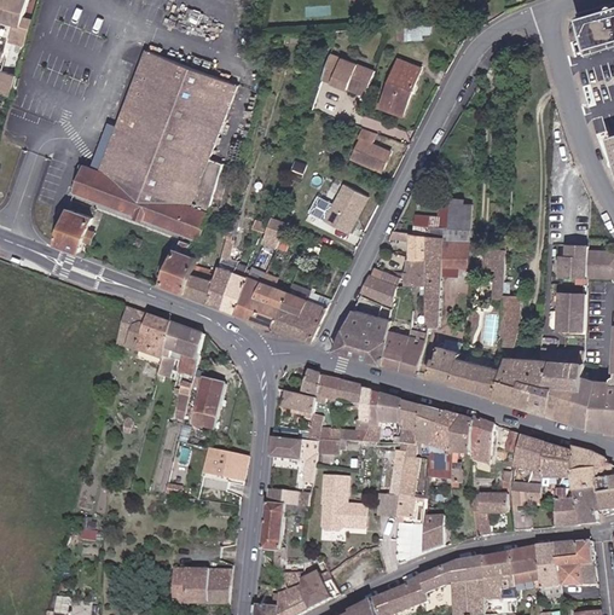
[(0,17),(10,21),(5,38),(21,42),(28,16),(18,13),(21,0),(0,0),(0,17)]
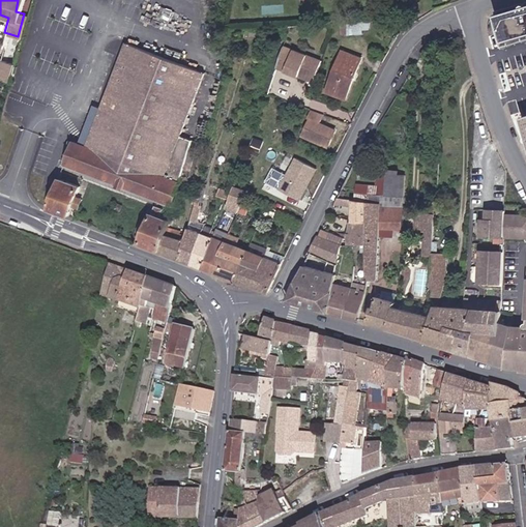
[(525,32),(525,0),(522,0),(484,11),(493,42),(525,32)]
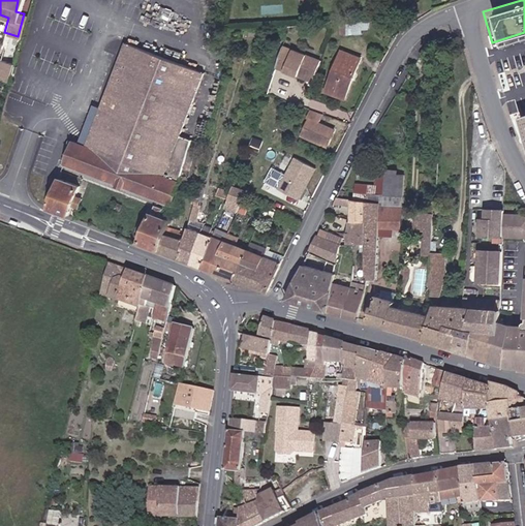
[(378,13),(340,17),(341,31),(349,30),(350,26),(358,26),(358,22),(379,20),(378,13)]
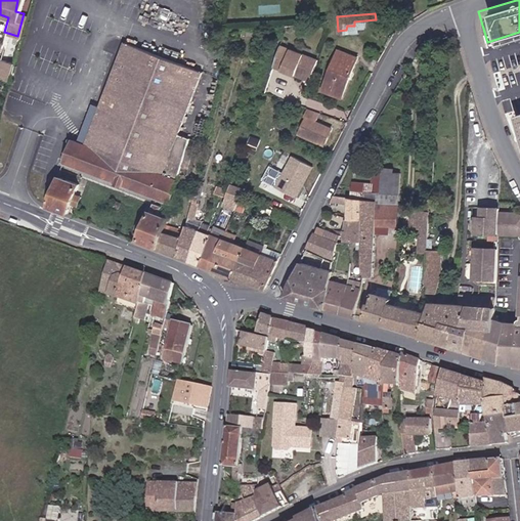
[(167,201),(186,136),(174,131),(198,70),(120,40),(96,100),(81,141),(75,138),(70,136),(60,160),(144,191),(149,194),(167,201)]
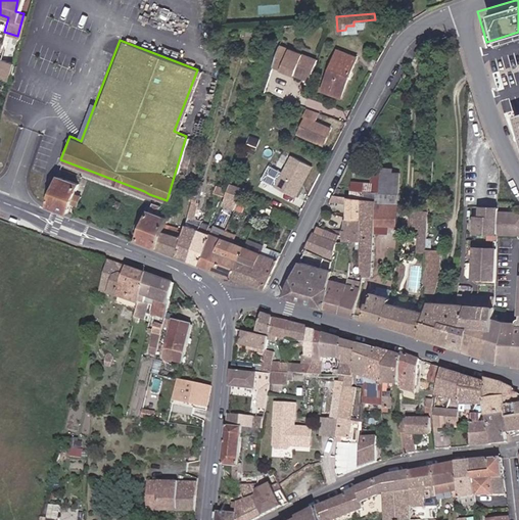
[(281,40),(273,60),(309,73),(317,53),(281,40)]
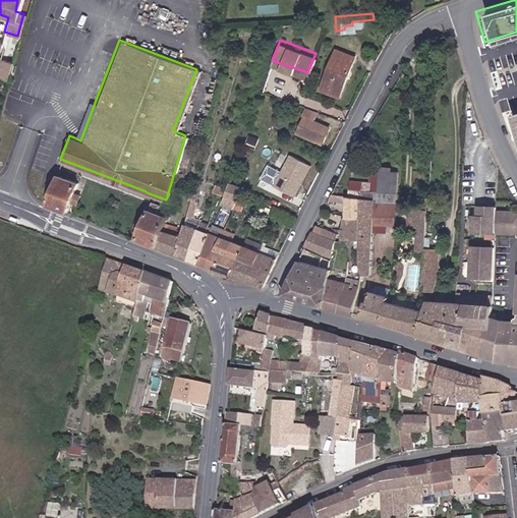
[(333,49),(318,91),(335,97),(350,56),(333,49)]
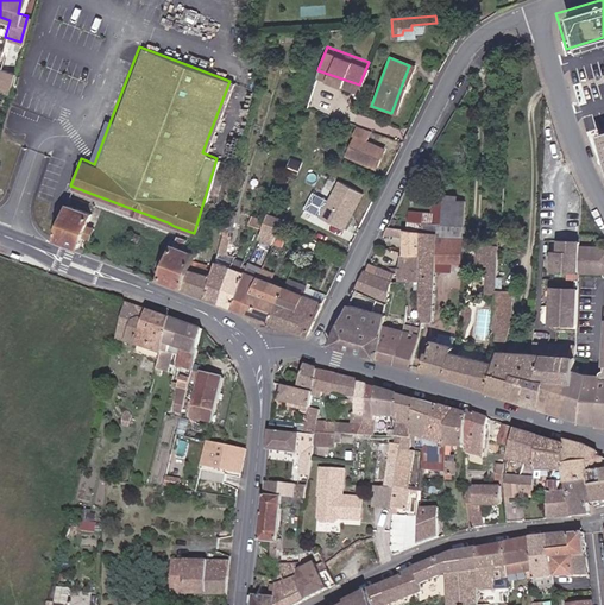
[(0,87),(7,89),(12,71),(0,68),(0,87)]
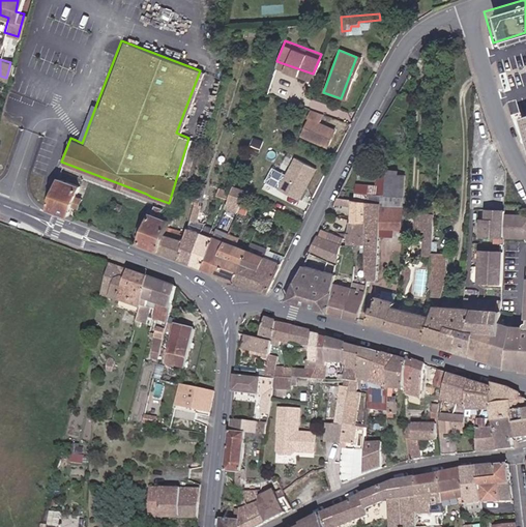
[(82,143),(97,101),(91,98),(76,140),(82,143)]
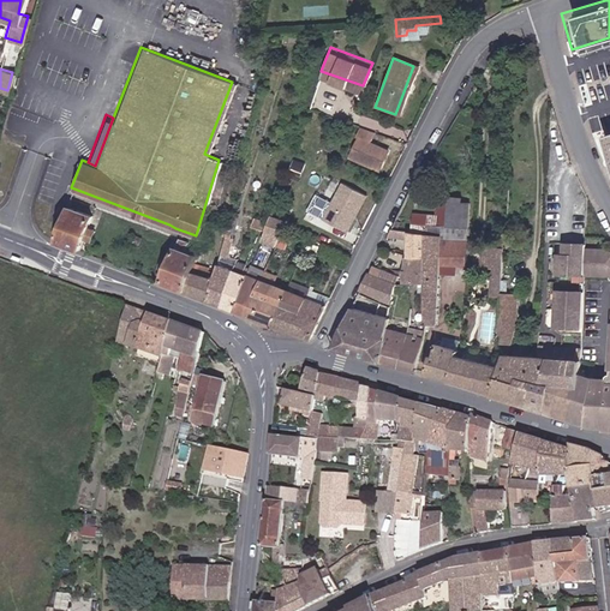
[(372,126),(359,120),(352,133),(353,135),(344,151),(374,167),(383,148),(366,138),(372,126)]
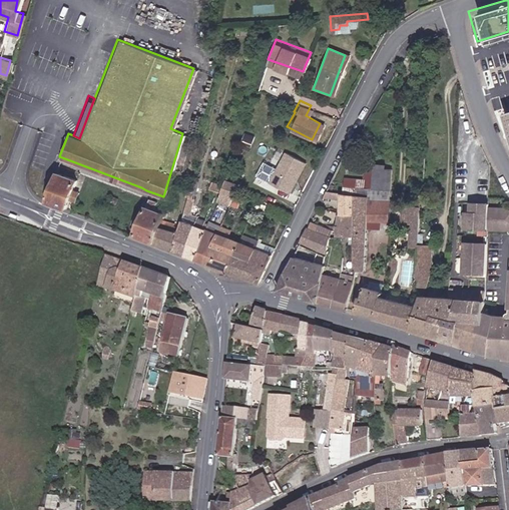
[(182,133),(166,191),(171,193),(187,135),(182,133)]
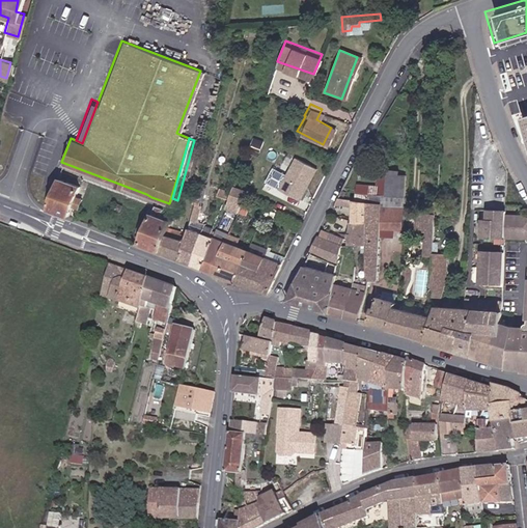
[(313,168),(293,157),(276,188),(297,199),(313,168)]
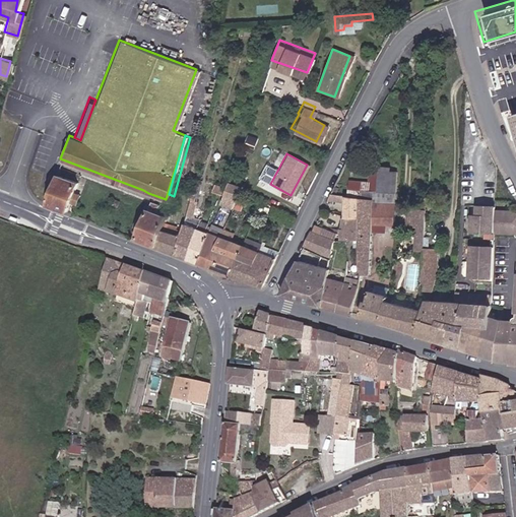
[(390,167),(376,167),(374,183),(372,182),(372,187),(379,187),(381,187),(390,188),(390,167)]
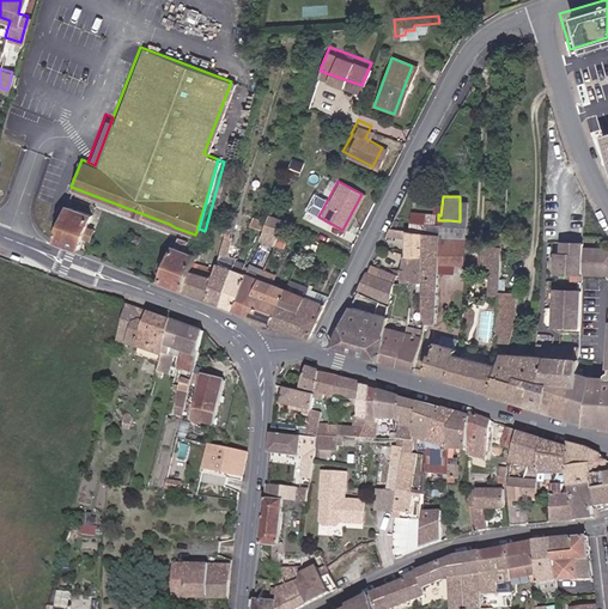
[(52,236),(76,245),(87,212),(64,202),(52,236)]
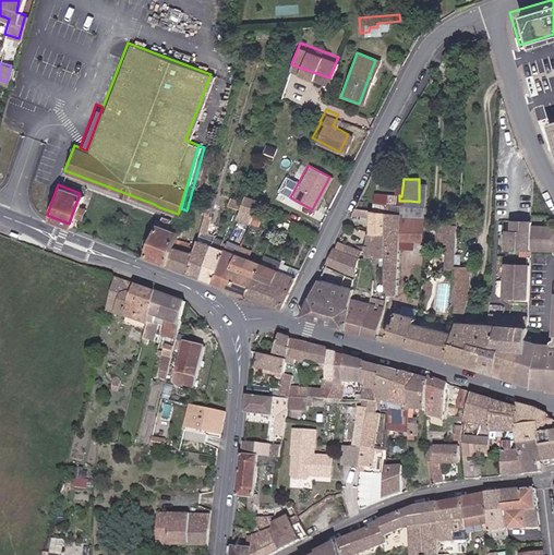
[(239,204),(237,212),(248,216),(251,210),(253,201),(242,196),(239,204)]
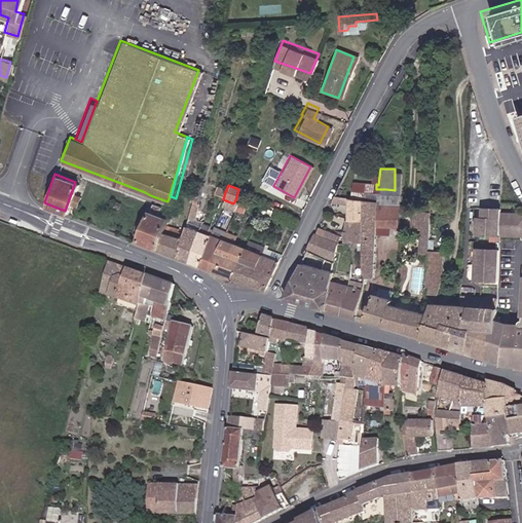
[(225,192),(214,188),(211,196),(223,199),(225,192)]
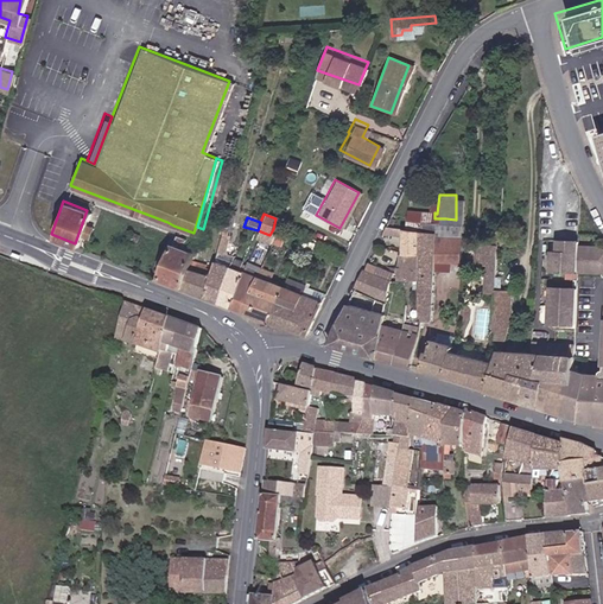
[(435,218),(421,217),(421,228),(416,227),(414,252),(414,278),(414,285),(430,286),(431,254),(456,255),(456,229),(443,229),(443,218),(435,218)]
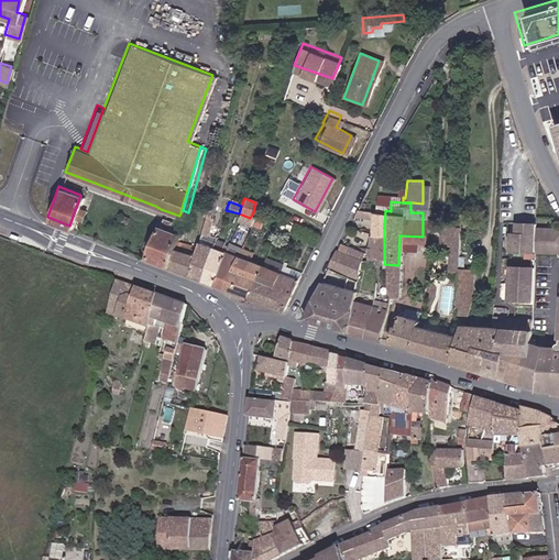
[(145,248),(161,209),(155,206),(140,244),(145,248)]
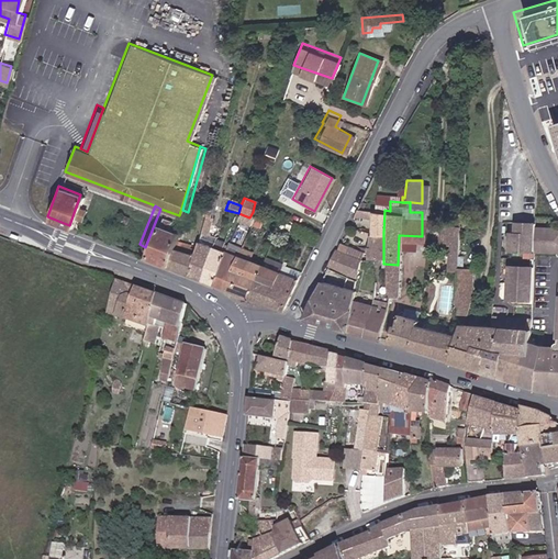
[(202,219),(198,234),(203,236),(212,209),(205,208),(203,214),(202,219)]
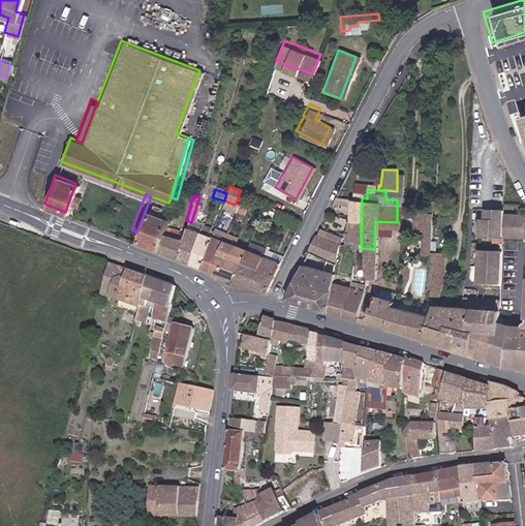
[(362,197),(334,196),(331,203),(346,204),(346,218),(361,219),(362,197)]
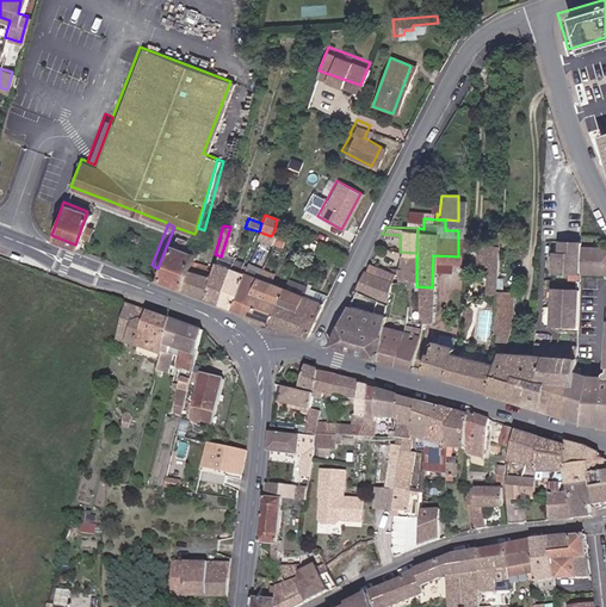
[(259,231),(254,242),(267,247),(271,236),(259,231)]
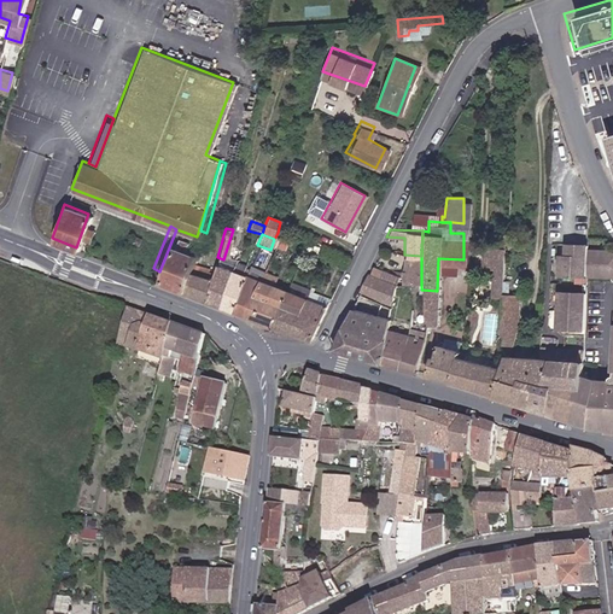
[(270,250),(262,270),(268,273),(279,241),(274,239),(270,250)]
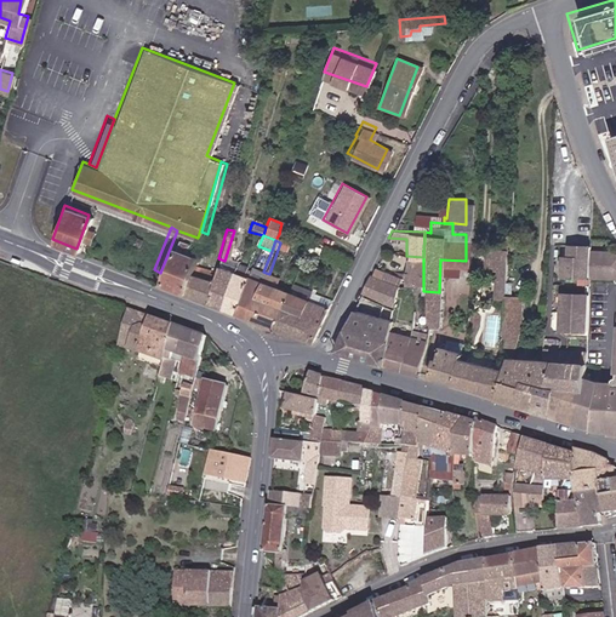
[(507,293),(508,244),(498,244),(498,249),(485,249),(484,269),(497,270),(496,297),(506,297),(507,293)]
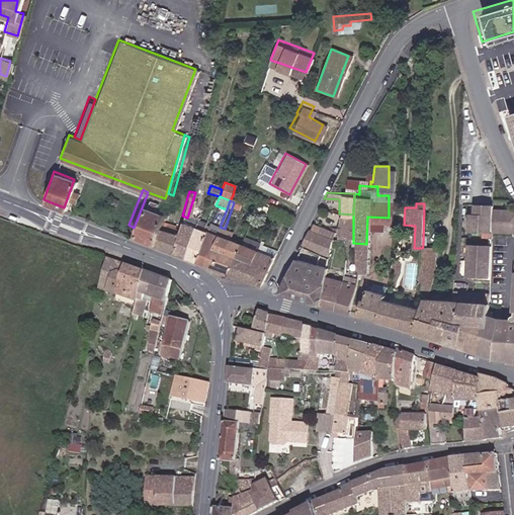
[(145,208),(135,236),(154,243),(161,219),(161,215),(145,208)]
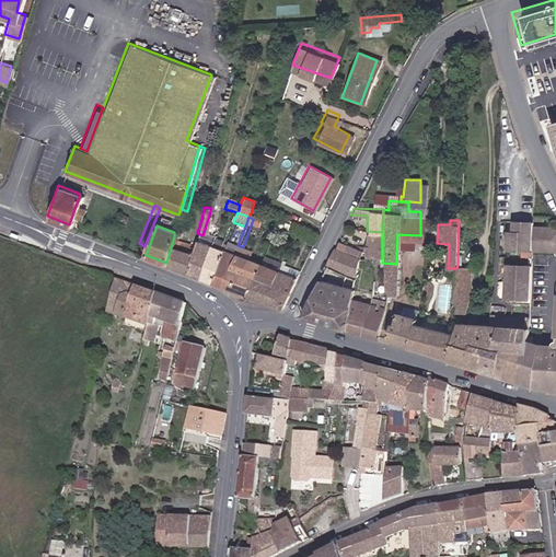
[(299,229),(291,225),(288,234),(296,236),(299,229)]
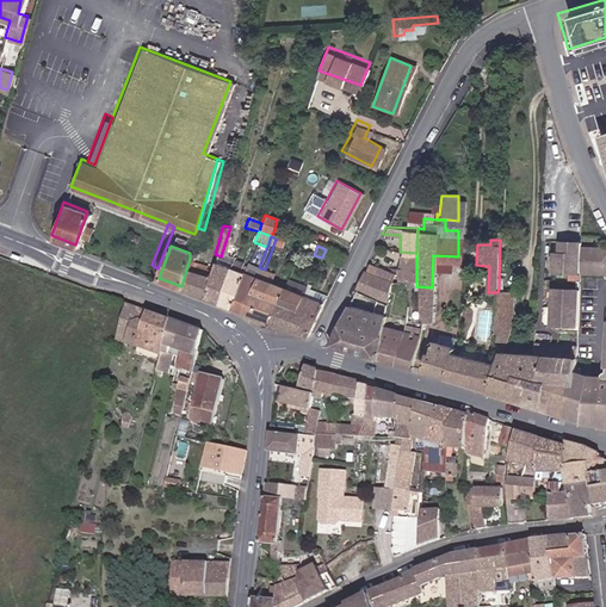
[(597,272),(598,249),(576,248),(576,272),(597,272)]
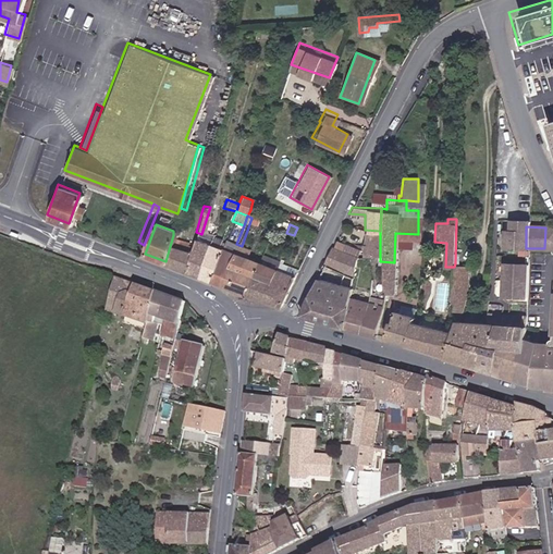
[(294,235),(308,242),(312,233),(297,228),(294,235)]
